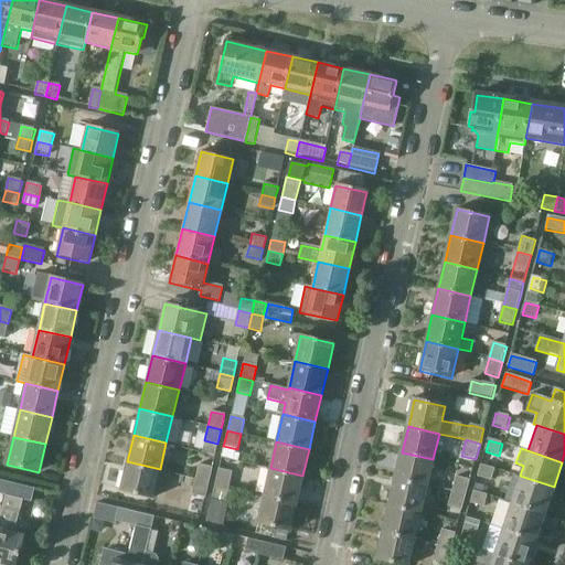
[(427,487),(433,459),(402,452),(395,479),(427,487)]
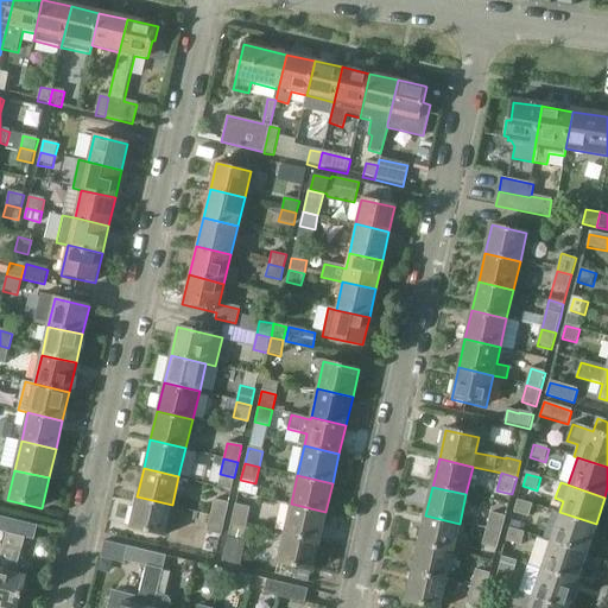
[(164,536),(172,505),(137,496),(130,527),(164,536)]
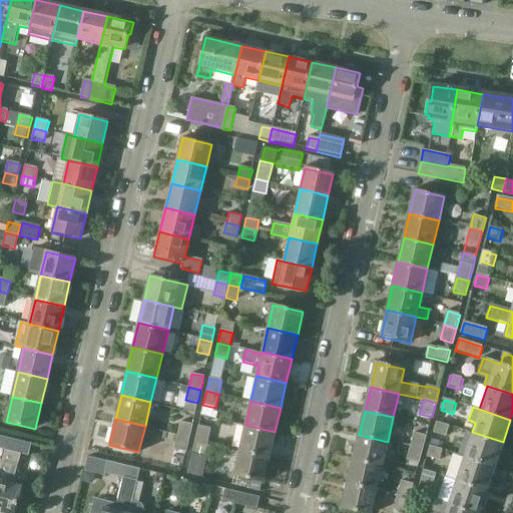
[(189,438),(192,425),(180,422),(176,435),(189,438)]
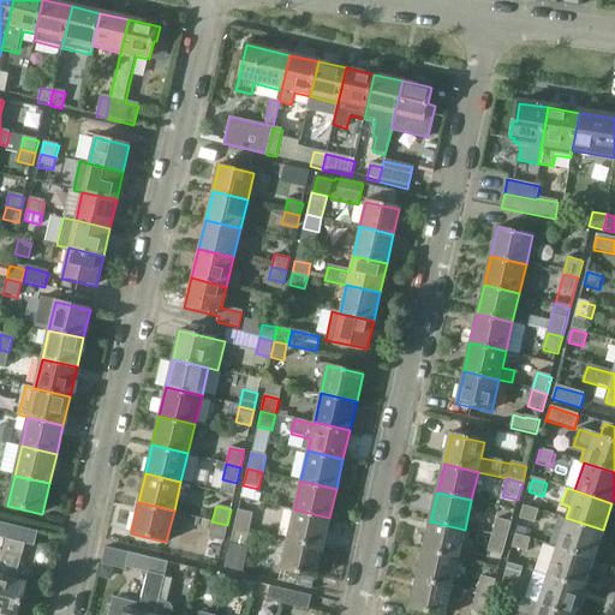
[(535,524),(537,511),(523,507),(519,519),(535,524)]
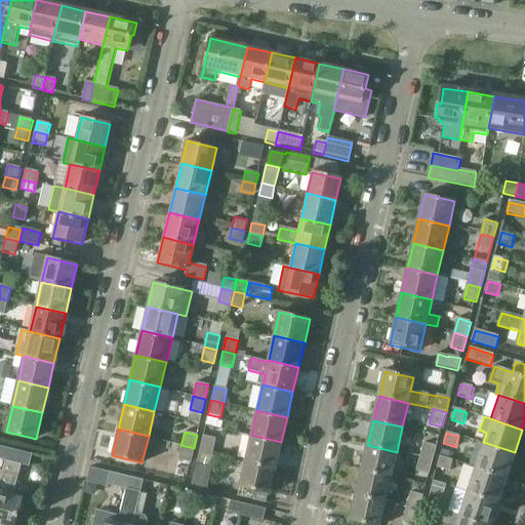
[(276,467),(281,442),(251,435),(245,459),(276,467)]
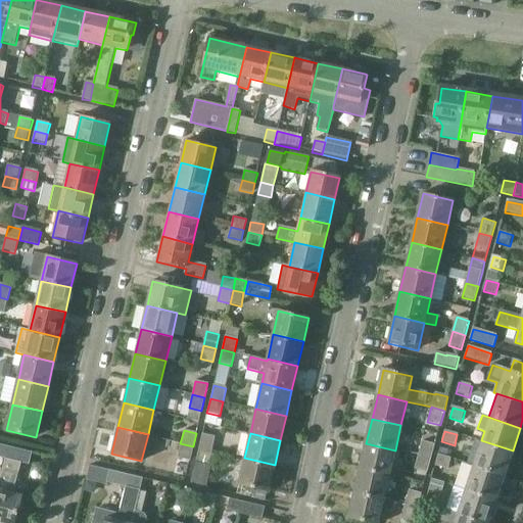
[(211,450),(215,437),(202,434),(199,448),(211,450)]
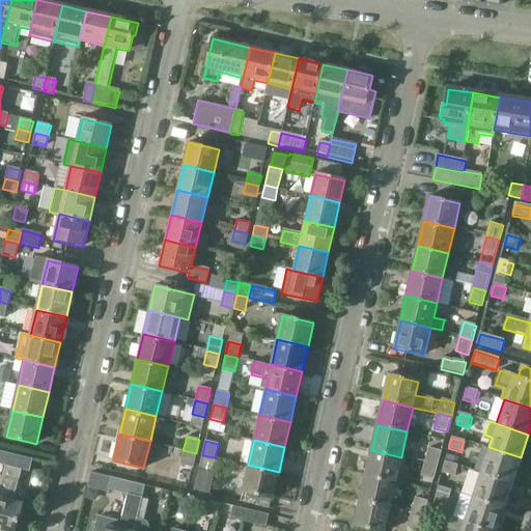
[(512,482),(521,457),(488,447),(480,471),(512,482)]
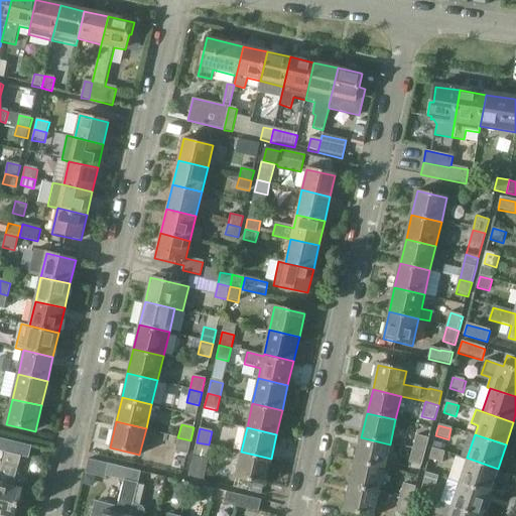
[(424,453),(428,439),(415,436),(412,449),(424,453)]
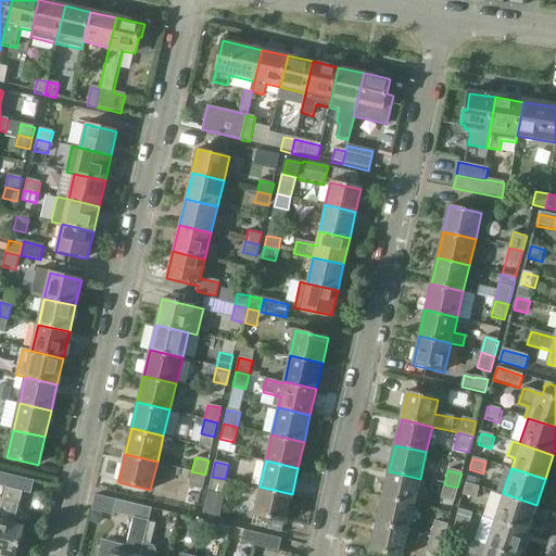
[(202,489),(205,475),(191,471),(188,485),(202,489)]
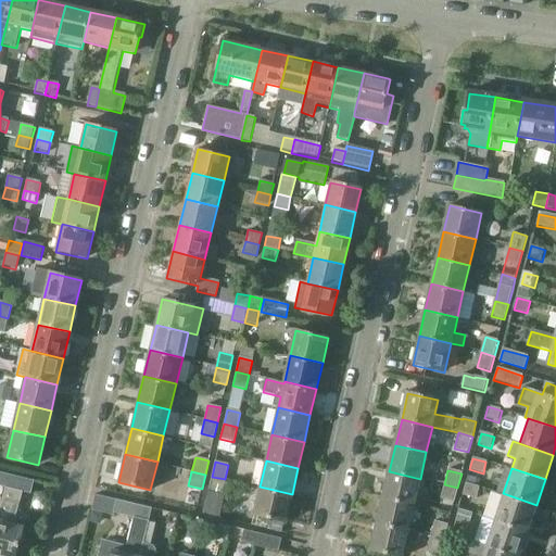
[(414,505),(420,479),(389,471),(382,497),(414,505)]
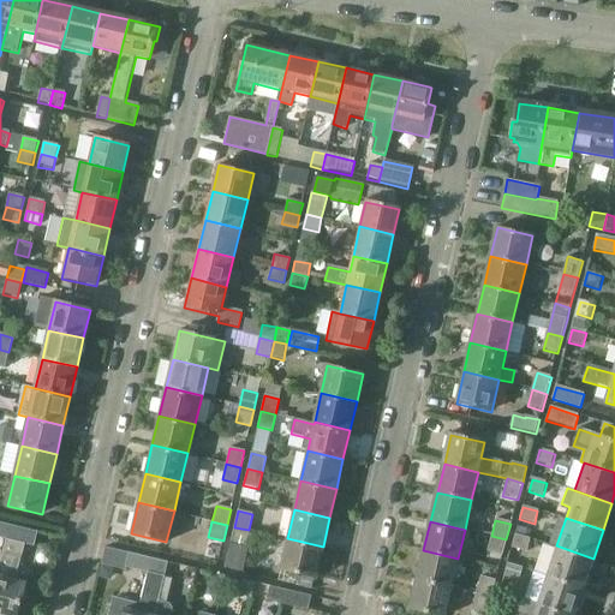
[(34,547),(36,533),(9,526),(5,539),(0,560),(0,614),(17,614),(25,584),(15,580),(24,544),(34,547)]
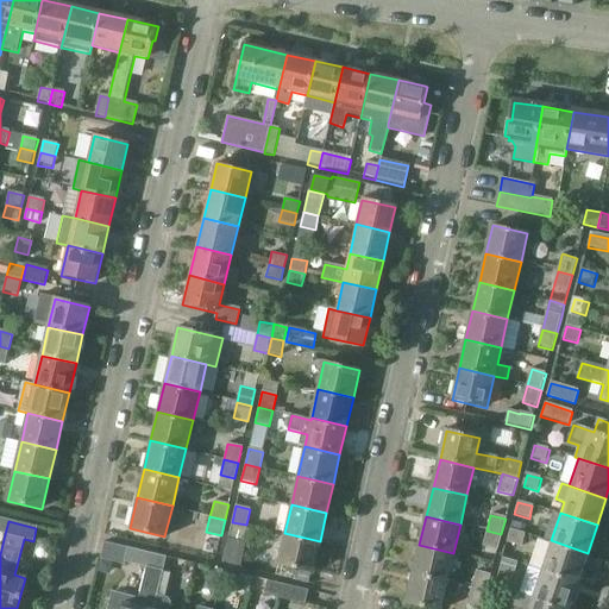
[(243,541),(246,525),(232,522),(227,538),(243,541)]
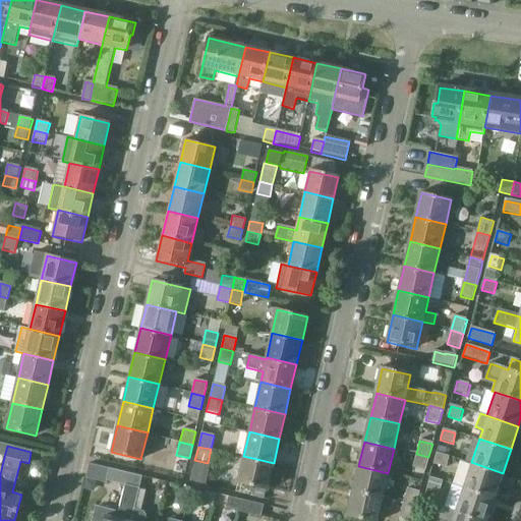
[(425,471),(428,457),(416,454),(413,468),(425,471)]
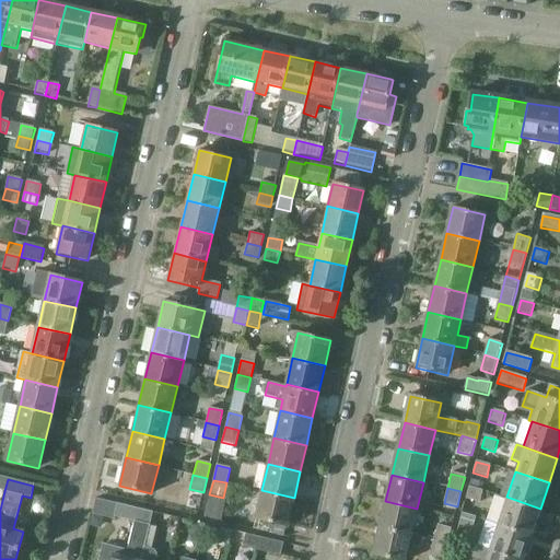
[(479,503),(482,491),(468,488),(465,500),(479,503)]
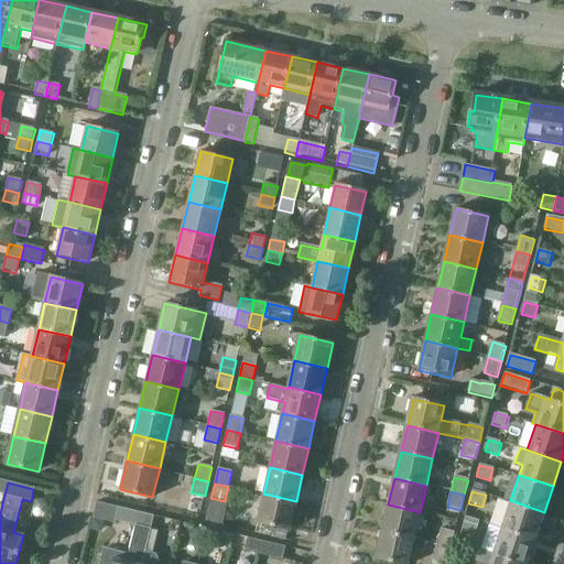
[(290,530),(296,501),(263,494),(257,522),(290,530)]
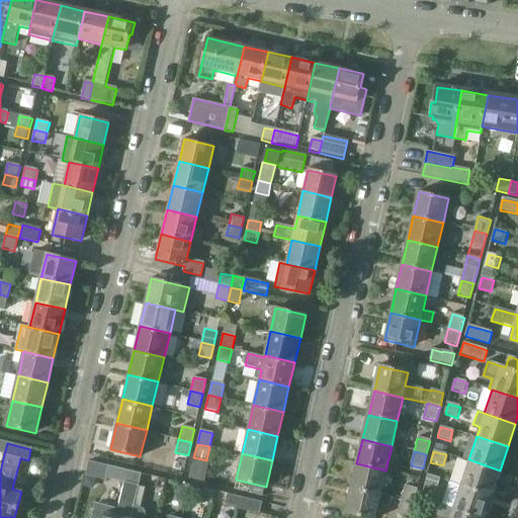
[(500,470),(468,459),(467,462),(461,460),(457,472),(463,475),(460,483),(492,494),(500,470)]
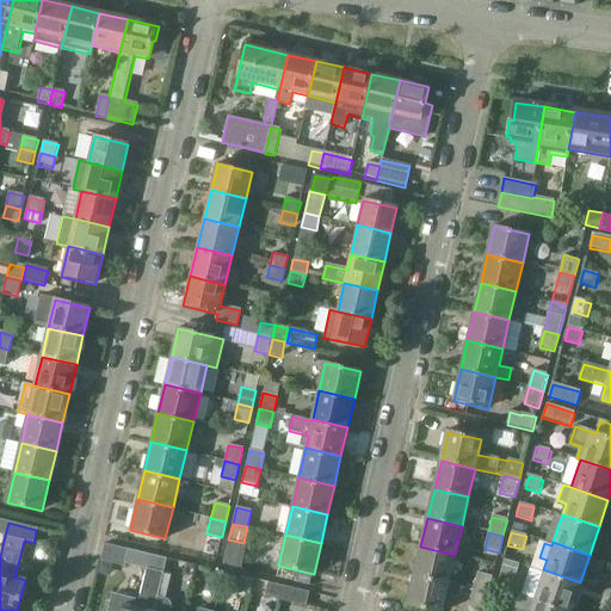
[(152,610),(156,596),(166,556),(107,543),(104,557),(148,568),(140,599),(112,592),(107,610),(152,610)]
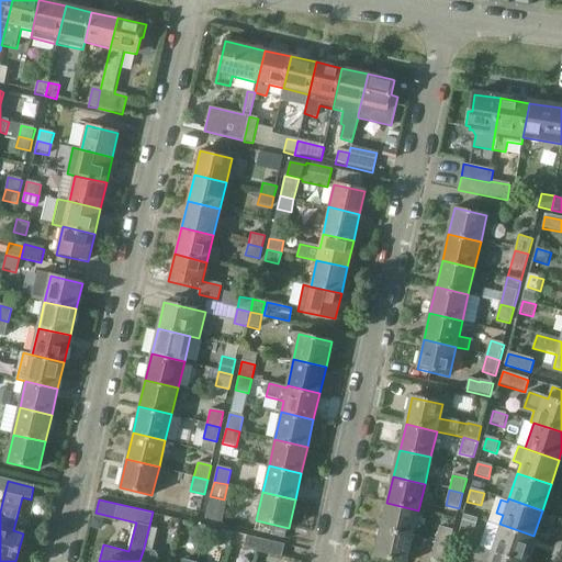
[(412,538),(418,510),(386,503),(380,530),(412,538)]
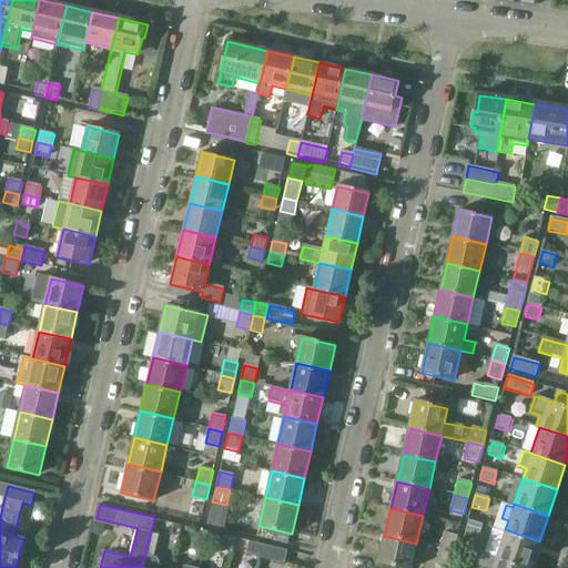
[(478,537),(482,525),(468,521),(465,534),(478,537)]
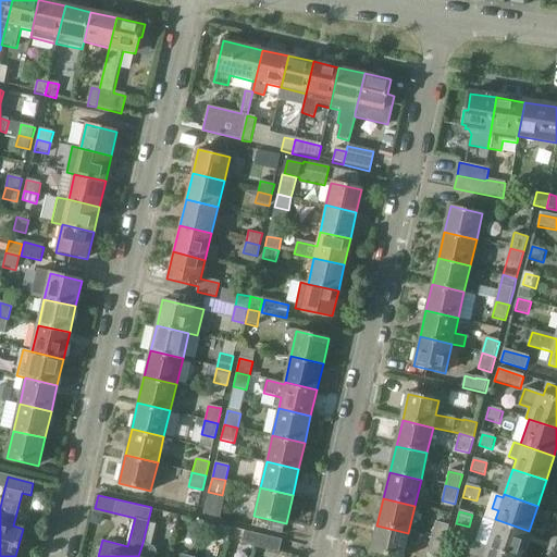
[(90,512),(88,523),(96,524),(101,521),(102,516),(90,512)]
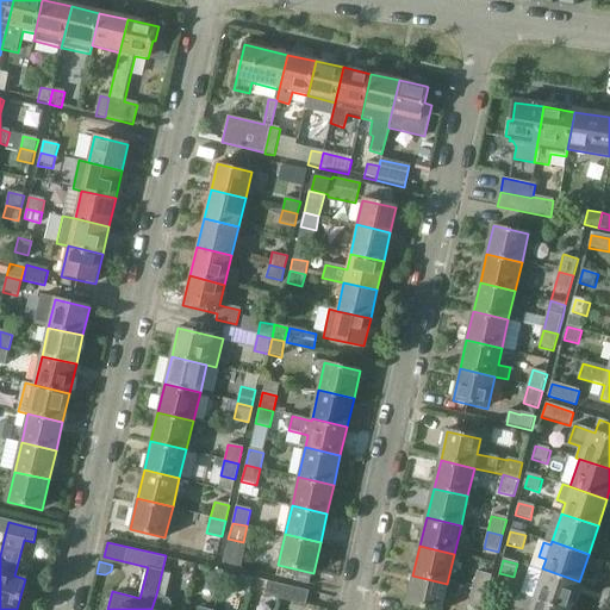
[(221,585),(224,570),(211,567),(207,583),(221,585)]
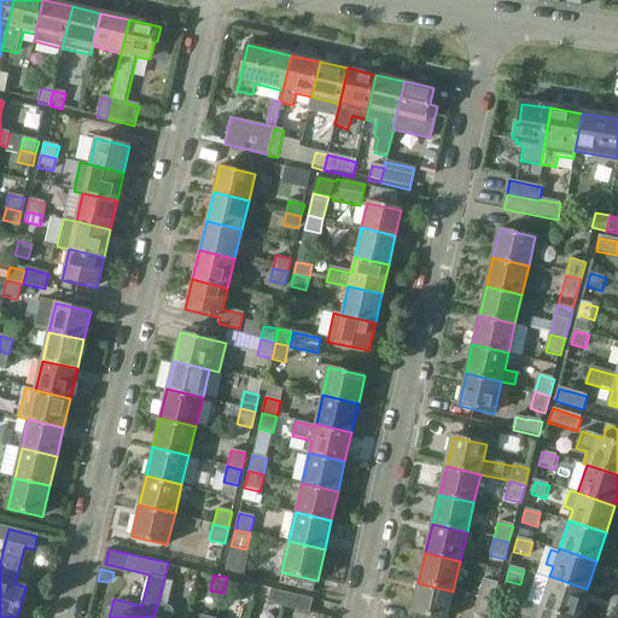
[(577,617),(587,589),(549,576),(540,605),(577,617)]
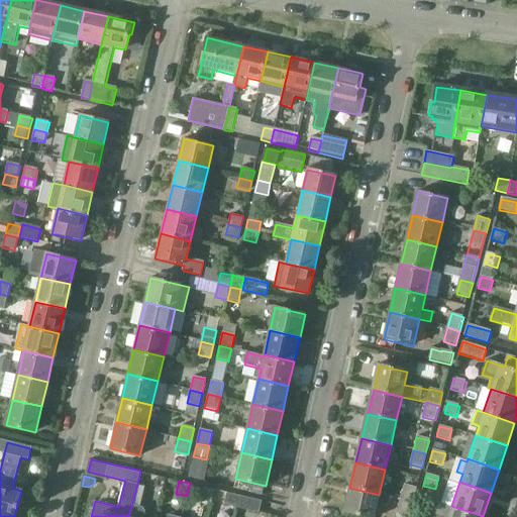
[(211,502),(214,489),(203,487),(201,499),(211,502)]
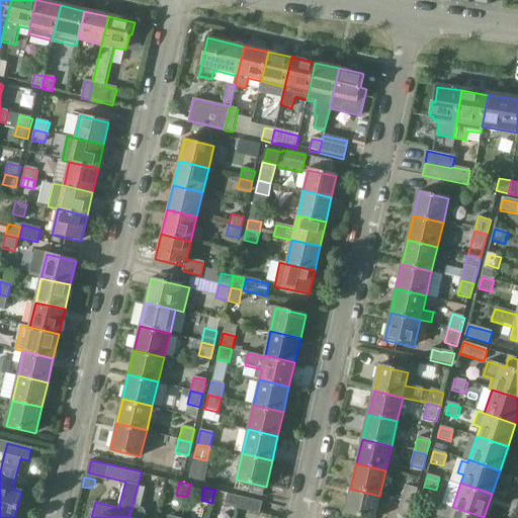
[(414,504),(417,491),(404,488),(401,501),(414,504)]
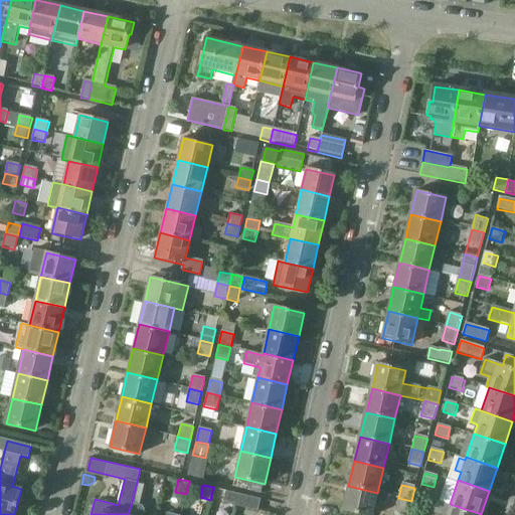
[(385,504),(387,495),(377,493),(348,486),(343,511),(360,514),(372,514),(375,502),(385,504)]
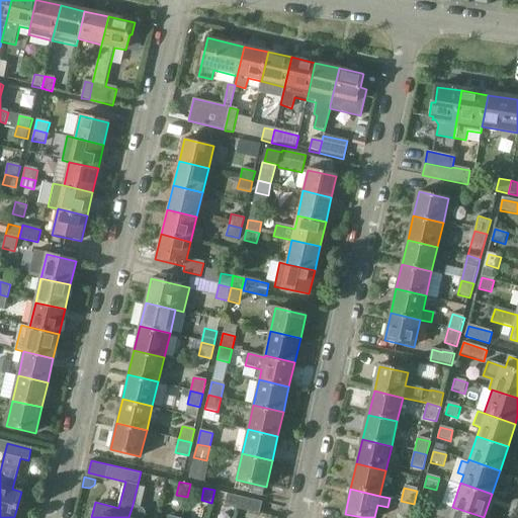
[(235,508),(238,497),(228,494),(225,506),(235,508)]
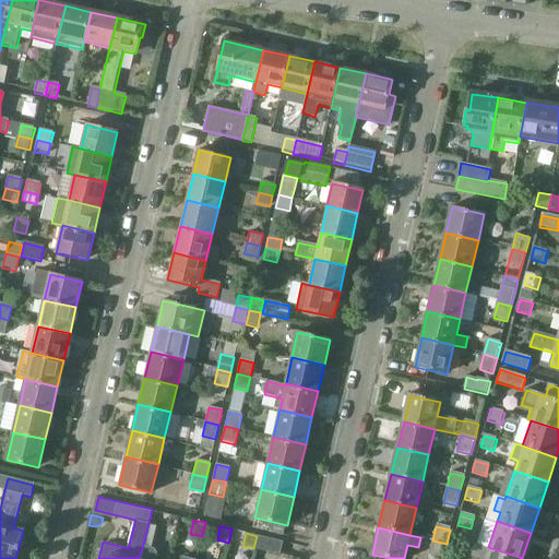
[(280,555),(282,543),(257,536),(253,548),(280,555)]
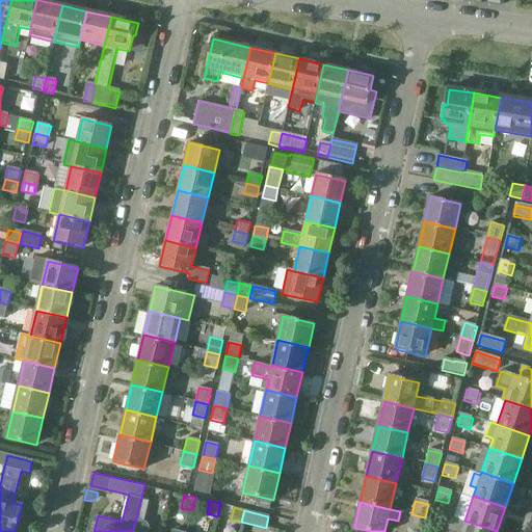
[(421,531),(425,517),(411,514),(408,528),(421,531)]
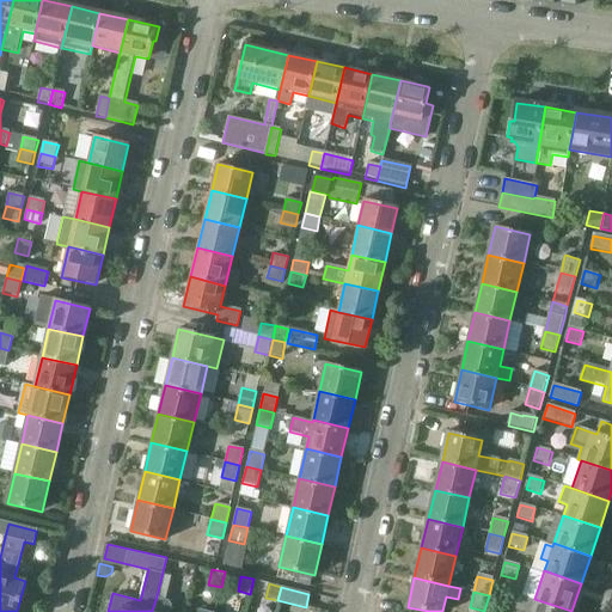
[(169,611),(171,605),(169,600),(157,597),(152,611),(169,611)]
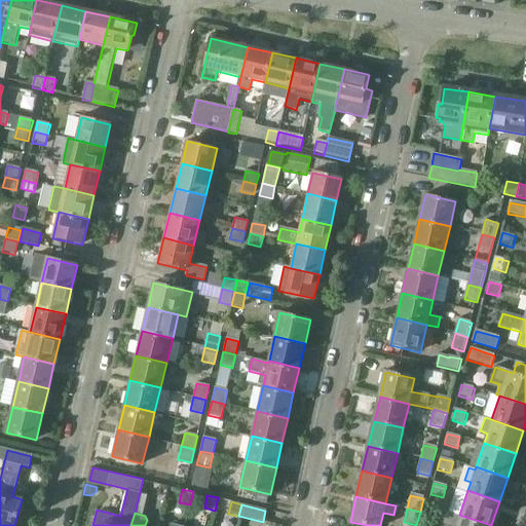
[(458,518),(445,513),(441,525),(445,525),(490,525),(491,525),(459,515),(458,518)]
